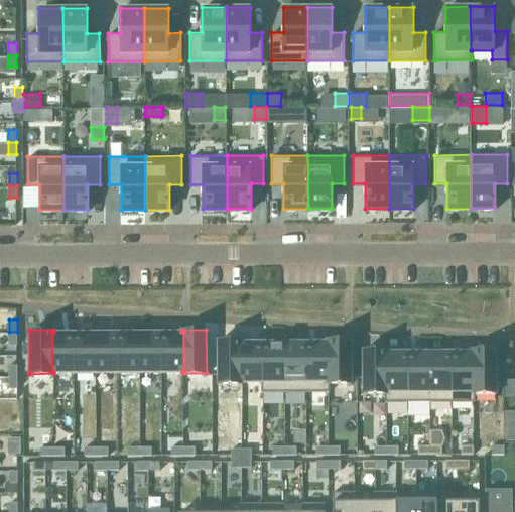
[(17,332),(9,332),(9,344),(17,344),(17,332)]
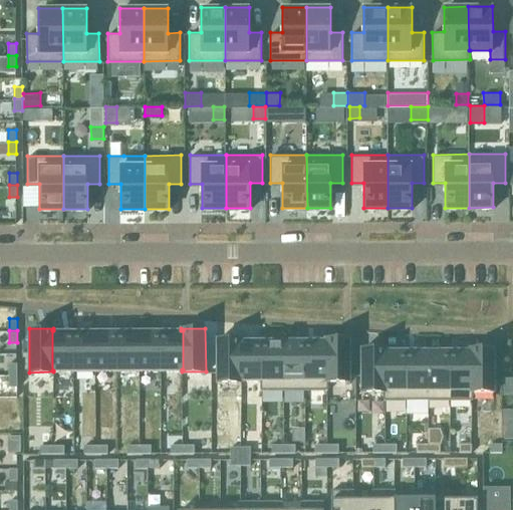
[(53,330),(52,330),(52,370),(53,370),(74,370),(74,330),(53,330)]
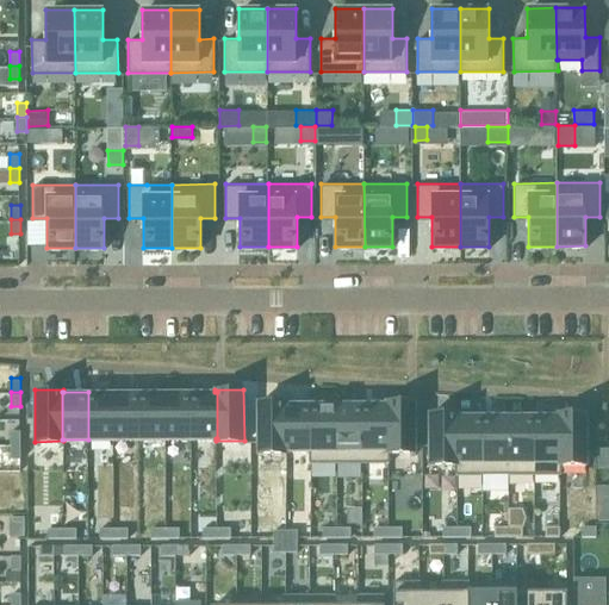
[(113,392),(88,392),(88,440),(113,438),(113,392)]
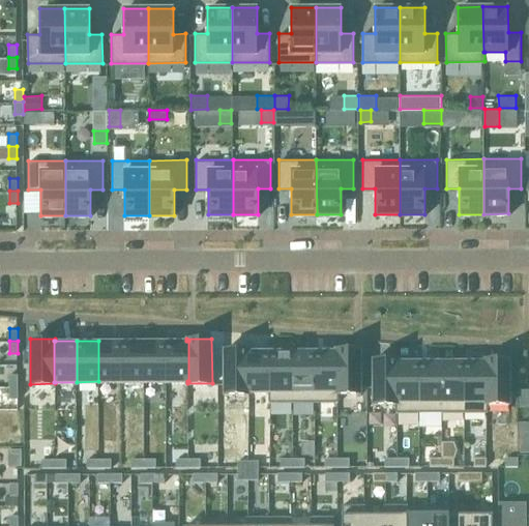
[(121,341),(98,341),(98,381),(121,381),(121,341)]
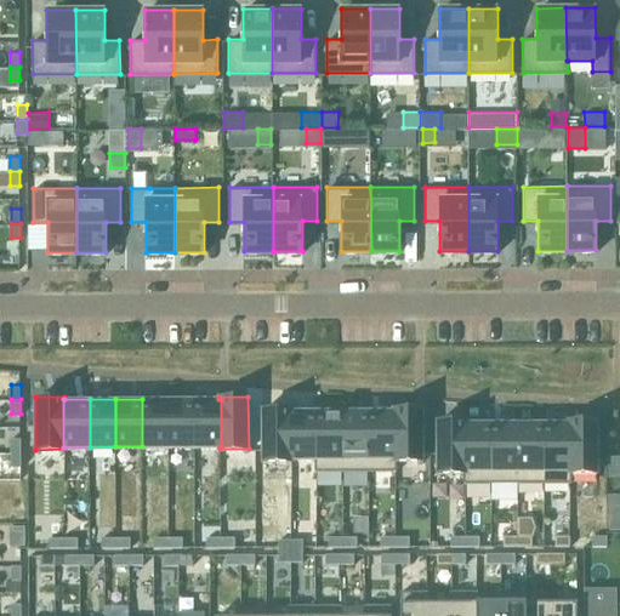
[(168,399),(142,399),(142,446),(169,446),(168,399)]
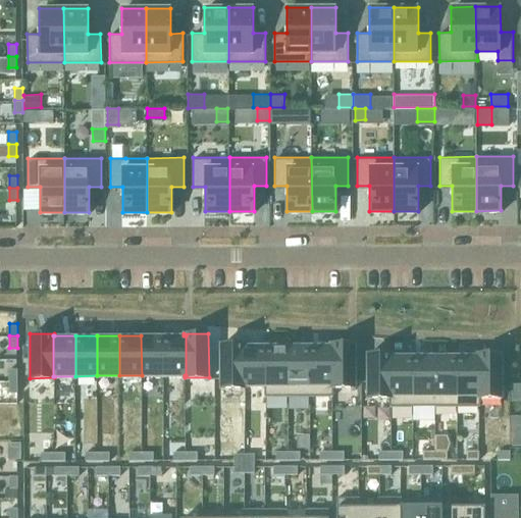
[(163,335),(141,335),(142,375),(163,375),(163,335)]
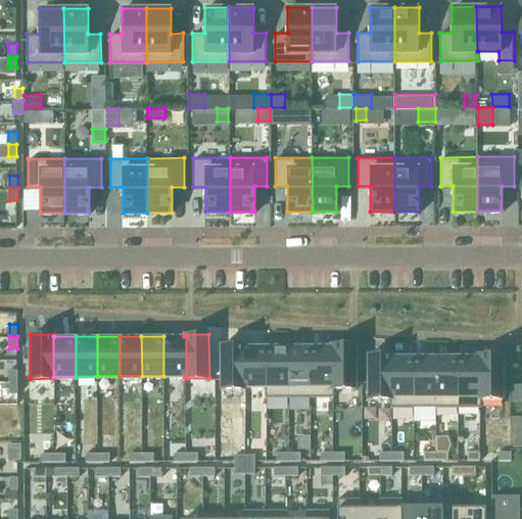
[(184,336),(163,336),(163,376),(185,376),(186,376),(186,336),(184,336)]
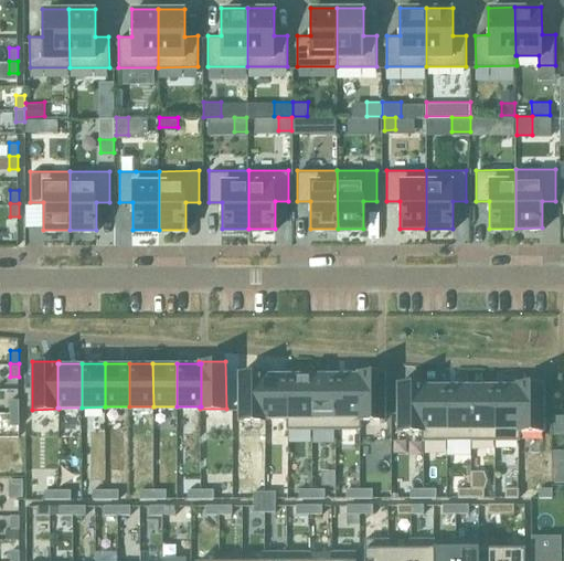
[(384,371),(358,371),(358,373),(359,373),(360,419),(361,419),(384,419),(384,371)]
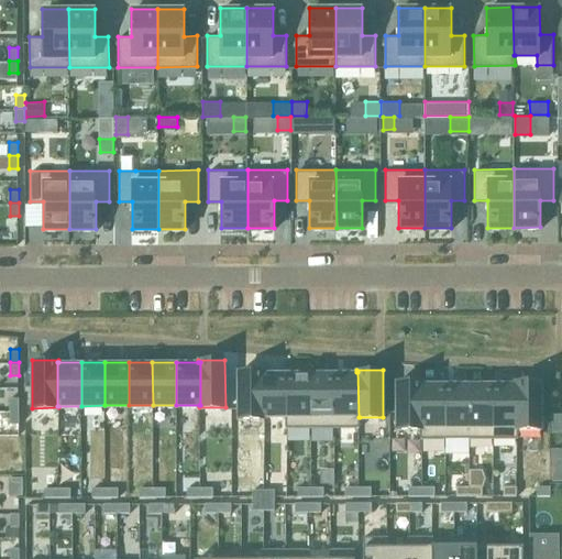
[(264,371),(238,371),(238,418),(264,418),(264,416),(263,416),(263,372),(264,372),(264,371)]
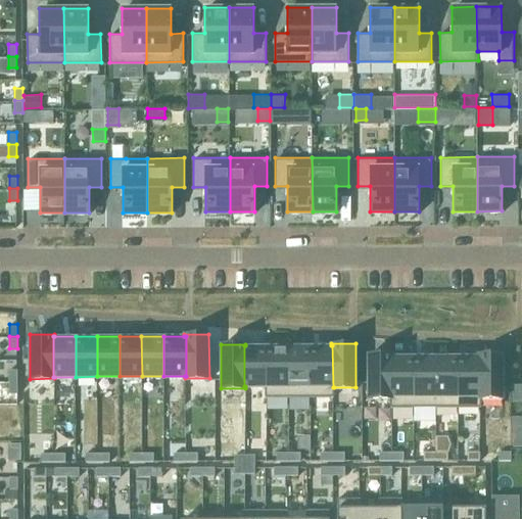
[(245,345),(244,345),(244,386),(245,386),(266,386),(267,386),(267,345),(245,345)]
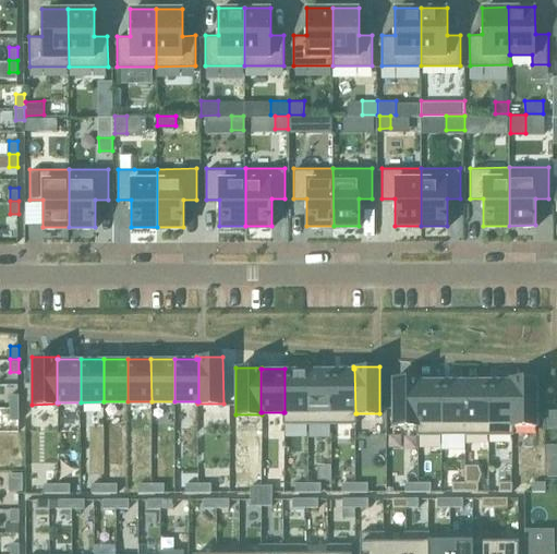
[(285,412),(283,412),(283,422),(309,422),(307,369),(285,369),(285,412)]
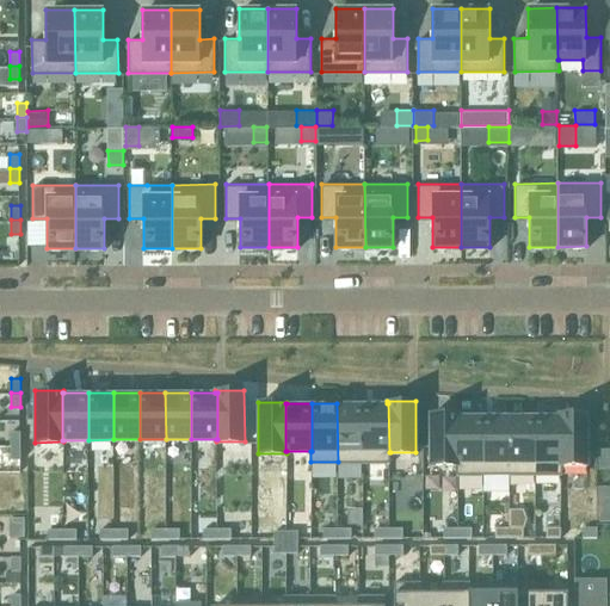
[(363,403),(337,403),(338,462),(363,462),(363,403)]
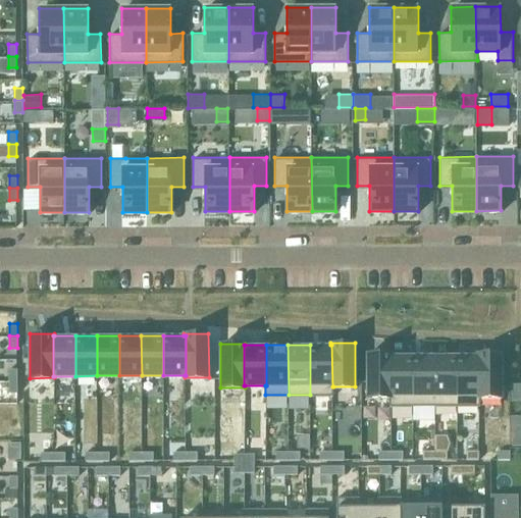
[(330,345),(310,345),(310,395),(333,395),(333,386),(332,386),(331,345),(330,345)]
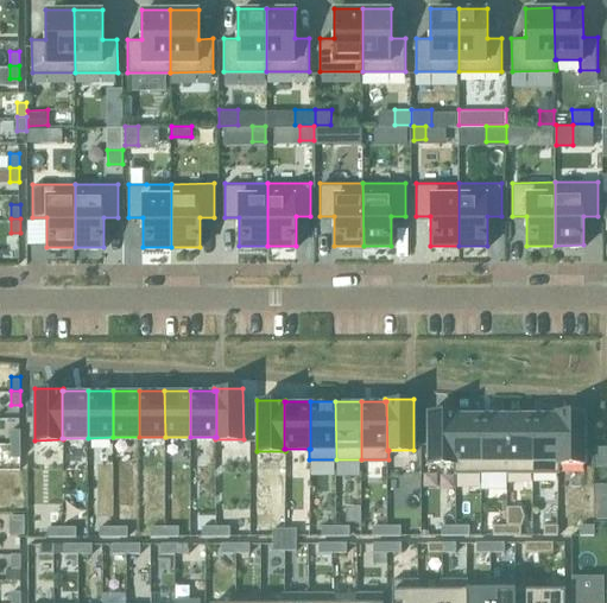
[(456,411),(428,411),(428,462),(454,462),(455,462),(455,413),(456,413),(456,411)]
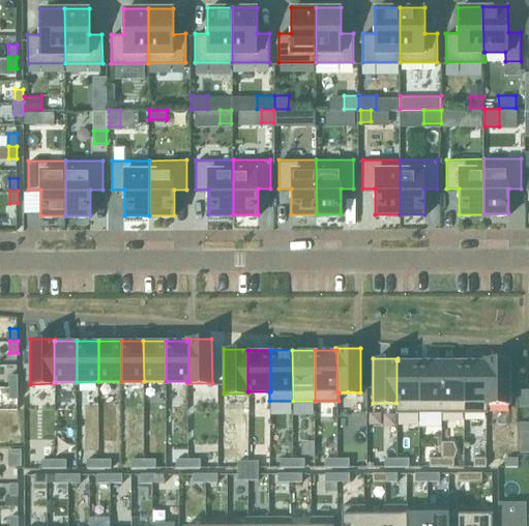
[(509,358),(485,358),(485,360),(487,360),(487,403),(488,403),(510,403),(509,358)]
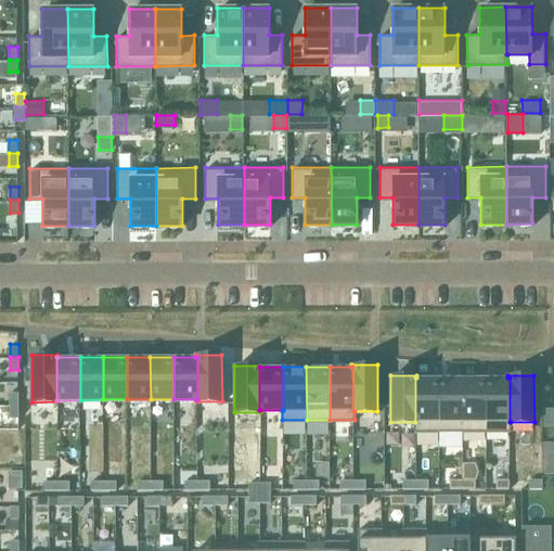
[(415,422),(414,422),(414,431),(439,431),(439,377),(416,377),(415,377),(415,422)]
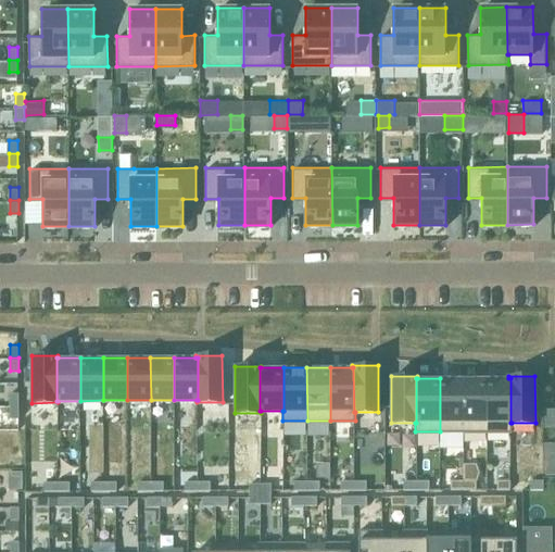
[(463,378),(440,378),(440,431),(463,431),(463,378)]
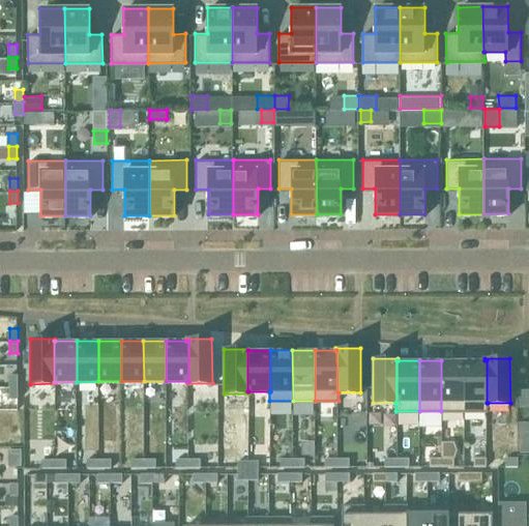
[(464,360),(441,360),(441,411),(464,411),(464,360)]
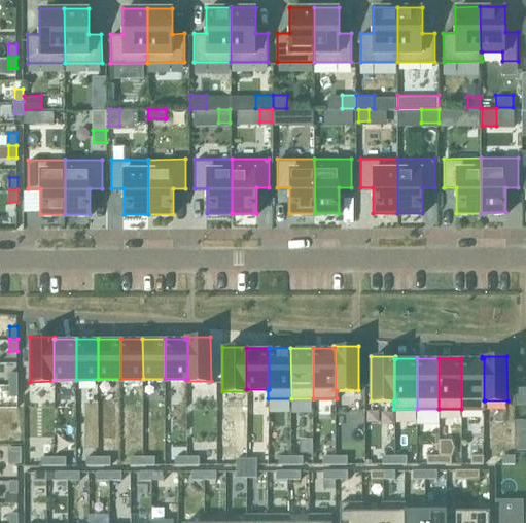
[(482,358),(461,358),(461,409),(485,409),(485,401),(484,401),(484,358),(482,358)]
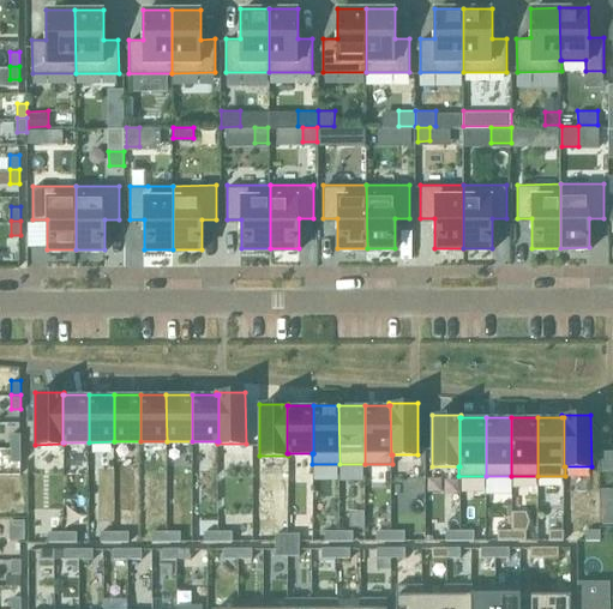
[(20,432),(11,432),(11,446),(20,446),(20,432)]
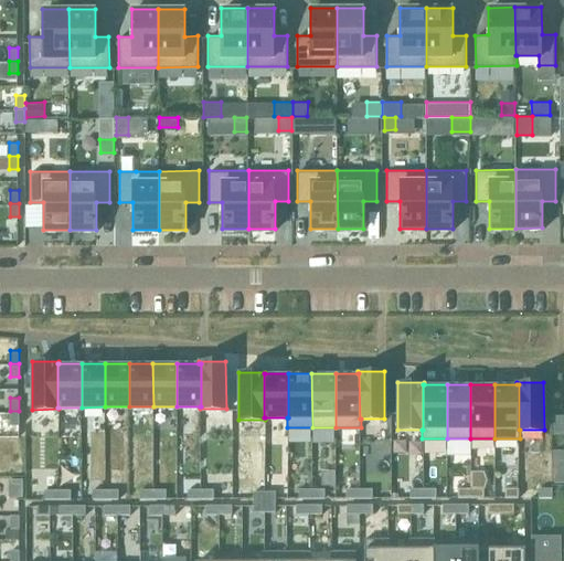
[(19,411),(10,411),(10,424),(20,424),(19,411)]
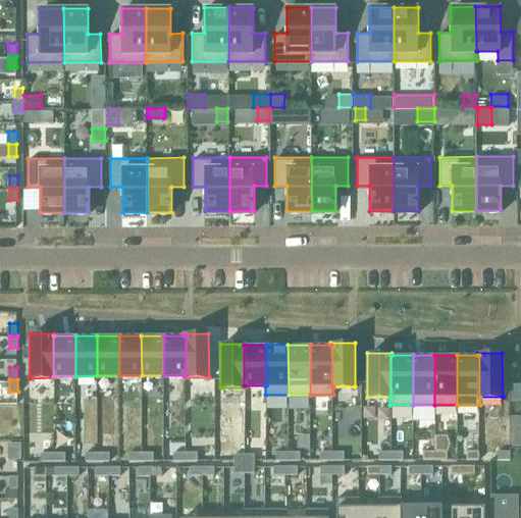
[(520,381),(512,382),(512,398),(520,397),(520,381)]
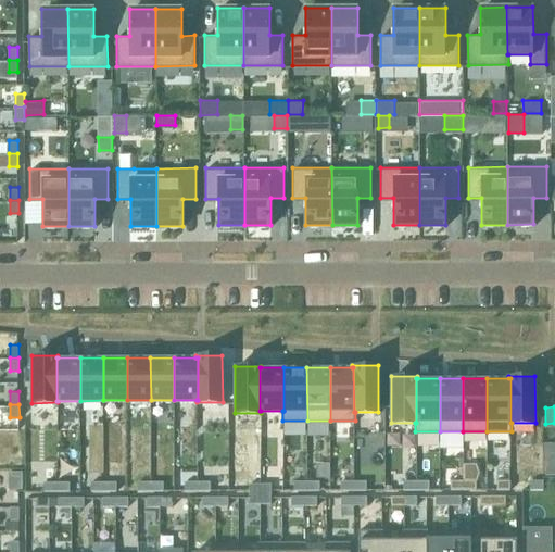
[(554,462),(545,462),(545,473),(554,473),(554,462)]
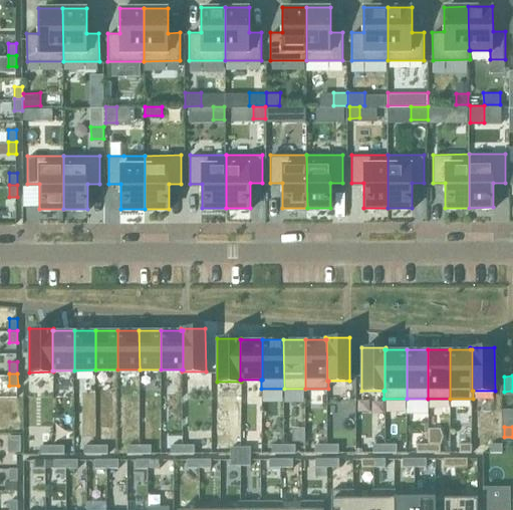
[(472,442),(460,443),(460,451),(472,451),(472,442)]
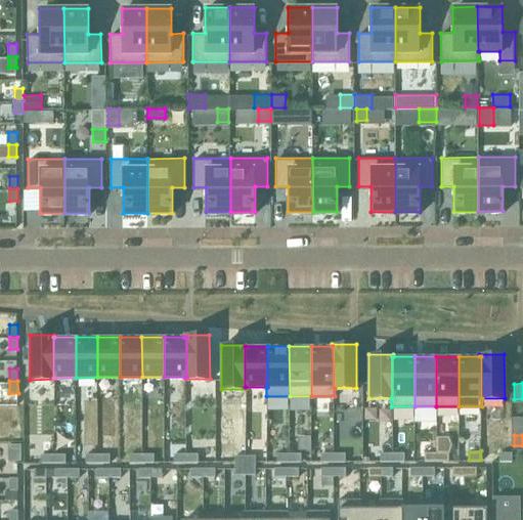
[(512,450),(499,450),(499,460),(512,460),(512,450)]
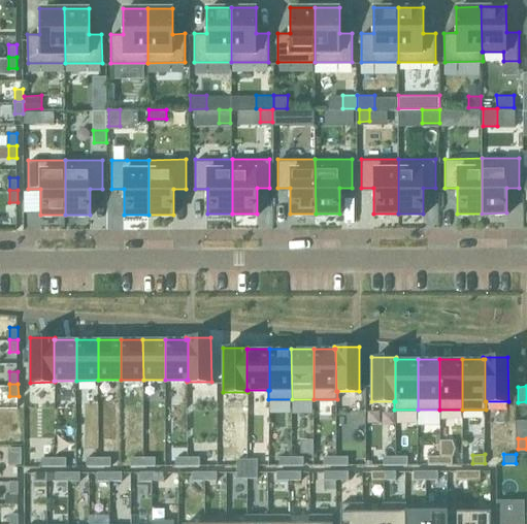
[(292,455),(280,455),(280,463),(292,463),(292,455)]
